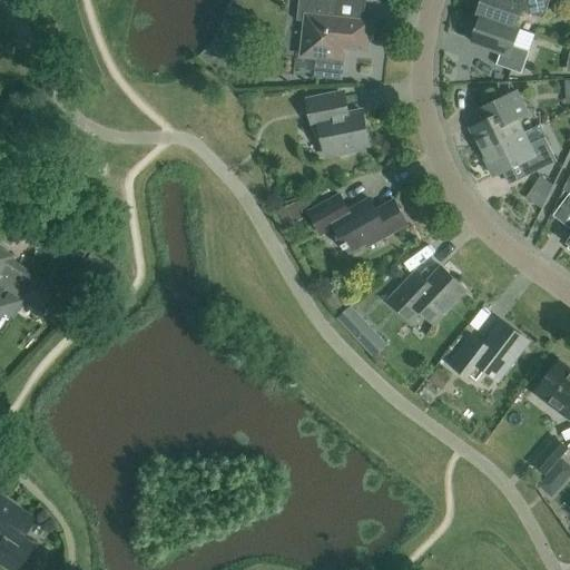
[(341,78),(342,60),(344,48),(366,50),(370,23),(336,19),(338,0),(335,0),(298,0),(297,21),(306,22),(303,56),(320,58),(317,75),(341,78)]
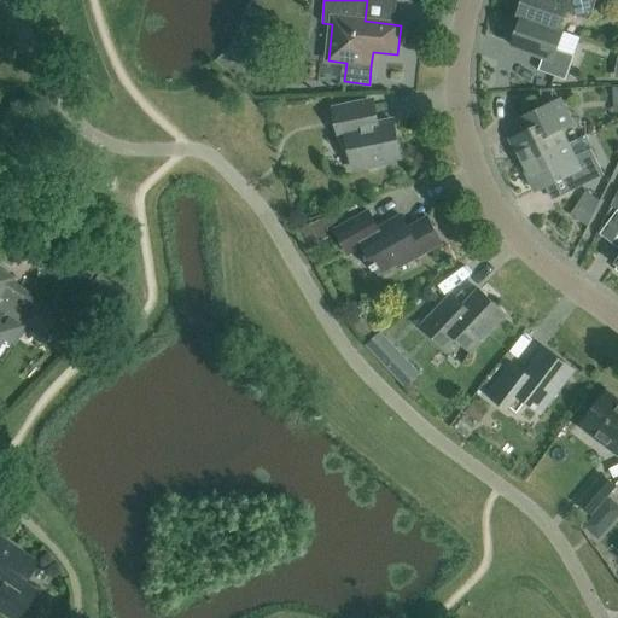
[(518,16),(564,33),(564,31),(559,30),(565,12),(589,21),(596,0),(519,0),(522,5),(518,16)]
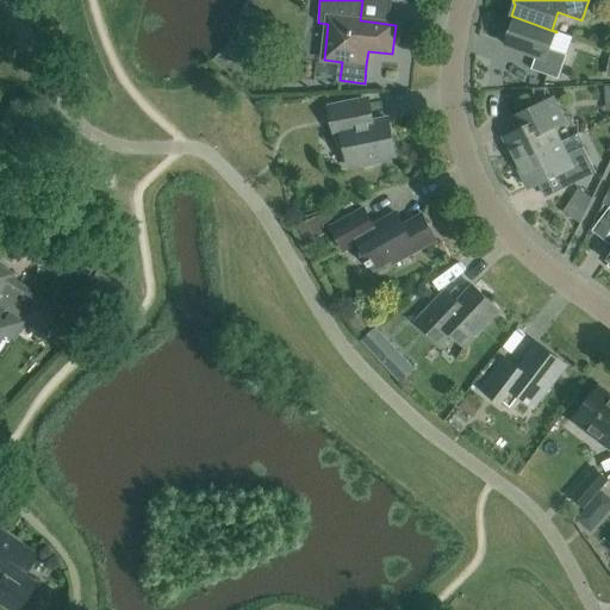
[(551,49),(556,32),(511,16),(511,17),(516,18),(512,29),(508,31),(505,37),(508,42),(505,45),(536,56),(531,70),(558,80),(567,55),(551,49)]
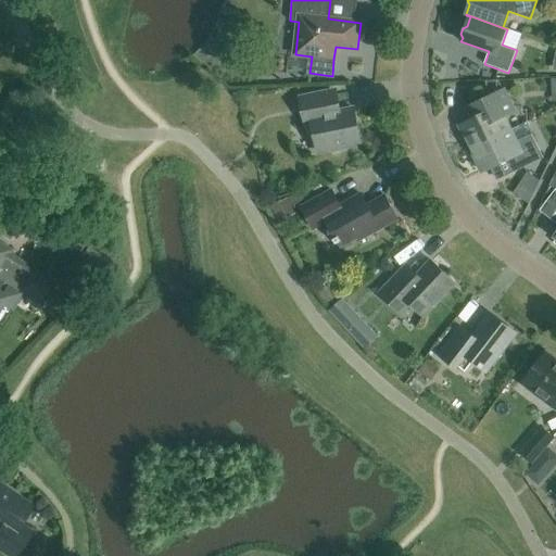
[(504,89),(474,103),(463,110),(468,121),(459,125),(470,149),(510,129),(504,117),(515,112),(504,89)]
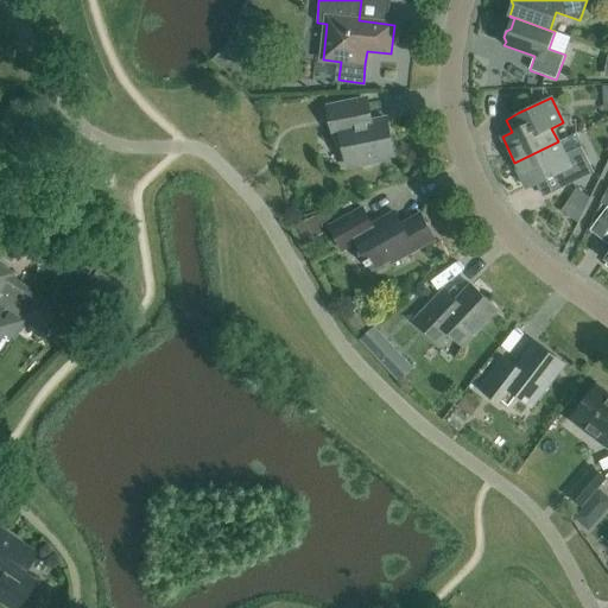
[(387,119),(368,122),(363,99),(360,100),(328,106),(336,149),(341,151),(344,151),(348,166),(361,164),(365,166),(377,164),(379,160),(394,157),(387,119)]
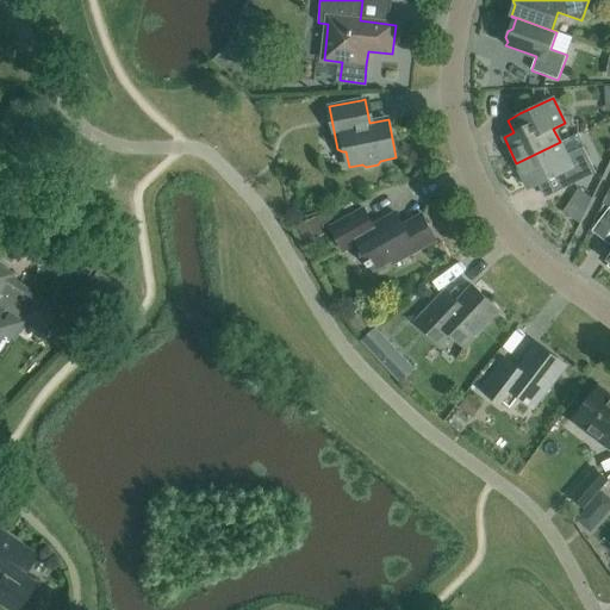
[(560,142),(516,163),(529,190),(551,179),(558,192),(596,173),(584,148),(566,156),(560,142)]
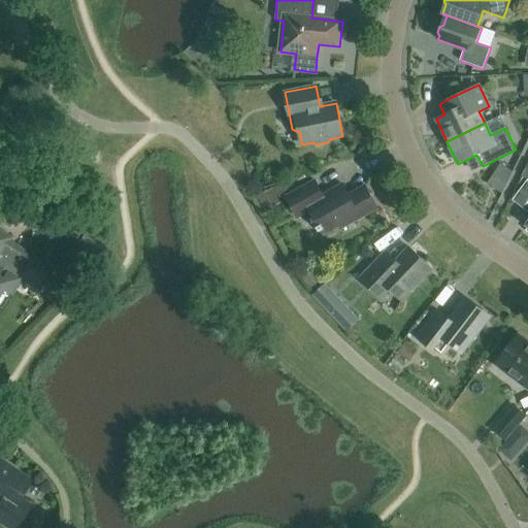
[(500,163),(491,177),(505,187),(513,171),(500,163)]
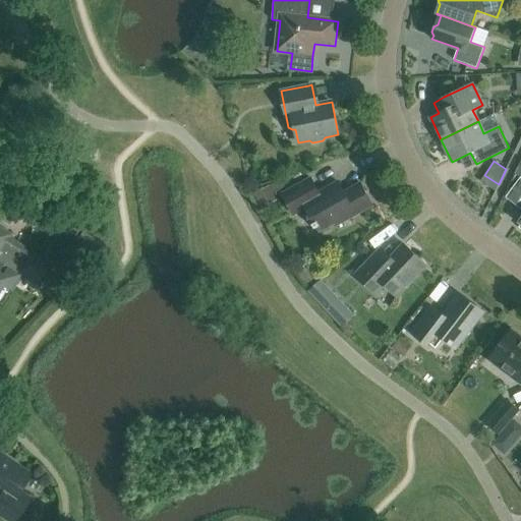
[(319,192),(311,178),(283,194),(293,215),(306,208),(314,223),(312,224),(315,229),(317,228),(320,231),(334,223),(336,226),(372,206),(360,183),(344,192),(338,182),(319,192)]
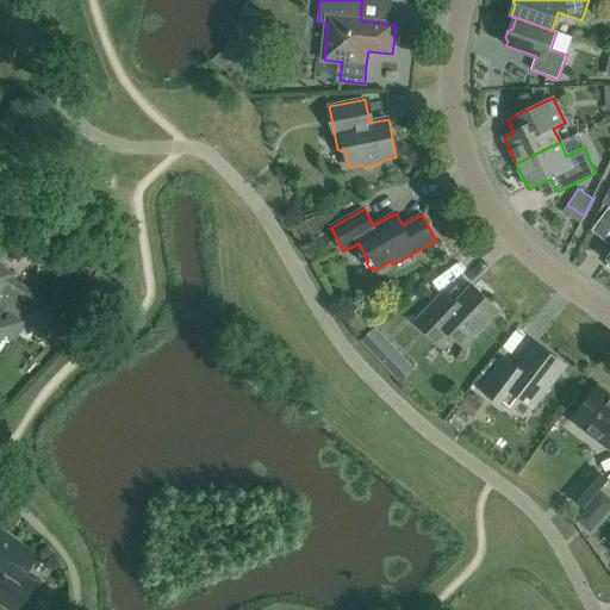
[(315,218),(297,228),(305,241),(322,231),(315,218)]
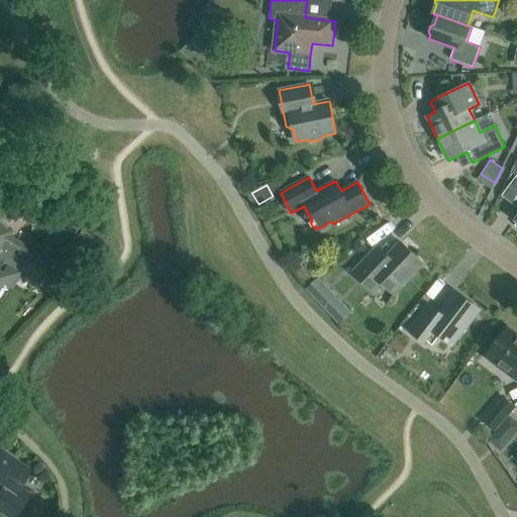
[(11,186),(0,203),(0,216),(6,220),(17,203),(23,194),(11,186)]
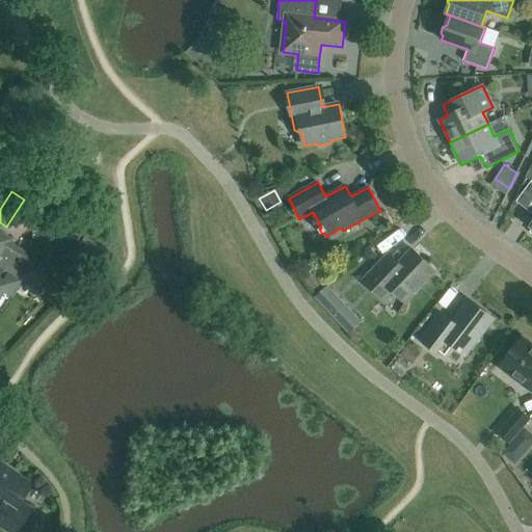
[(35,290),(49,269),(8,243),(10,240),(0,233),(0,311),(1,312),(21,281),(35,290)]
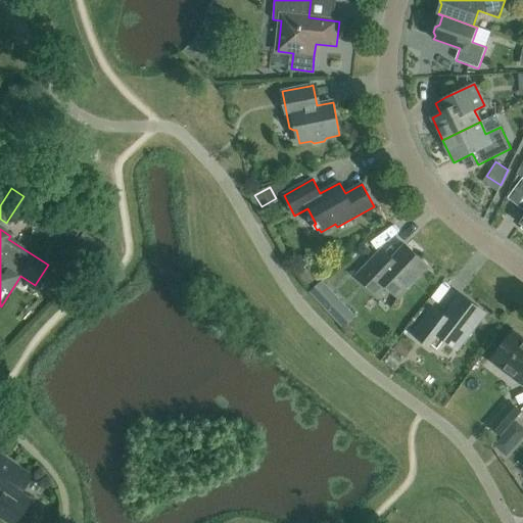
[(82,238),(77,246),(93,256),(100,248),(82,238)]
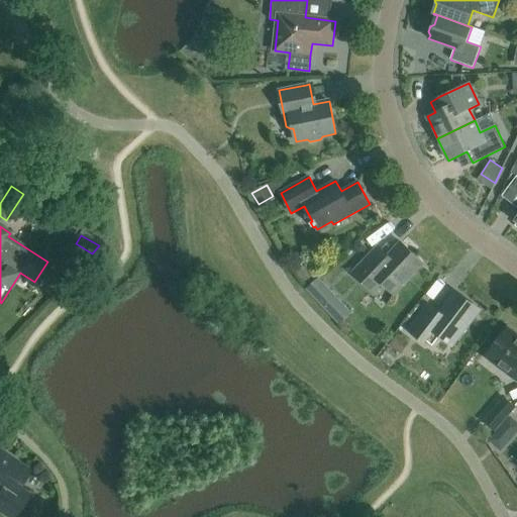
[(401,242),(388,257),(378,247),(373,252),(353,274),(373,292),(382,283),(393,294),(423,264),(401,242)]
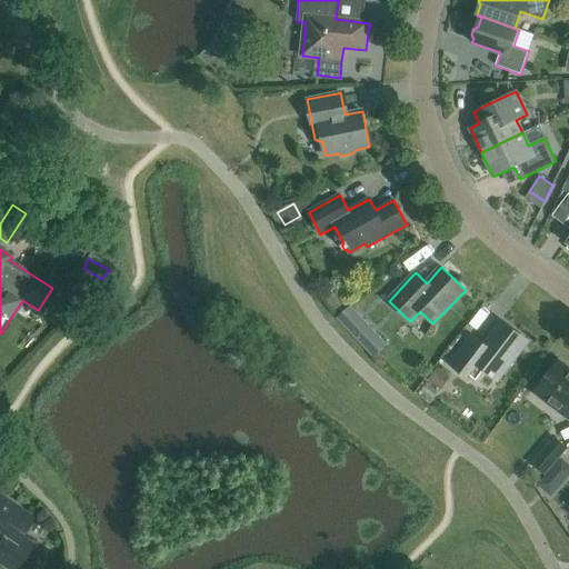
[(335,311),(347,302),(339,290),(326,299),(335,311)]
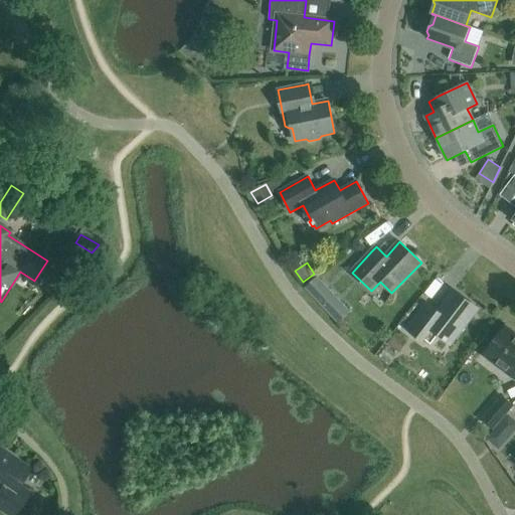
[(306,287),(319,302),(330,292),(317,277),(306,287)]
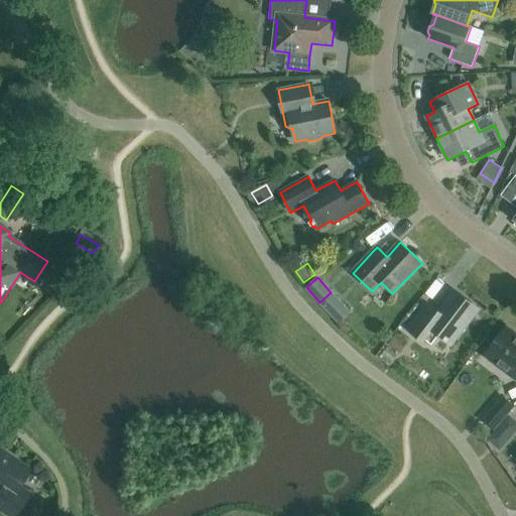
[(452,346),(479,309),(455,290),(438,312),(427,303),(407,330),(424,343),(425,341),(431,345),(439,336),(452,346)]
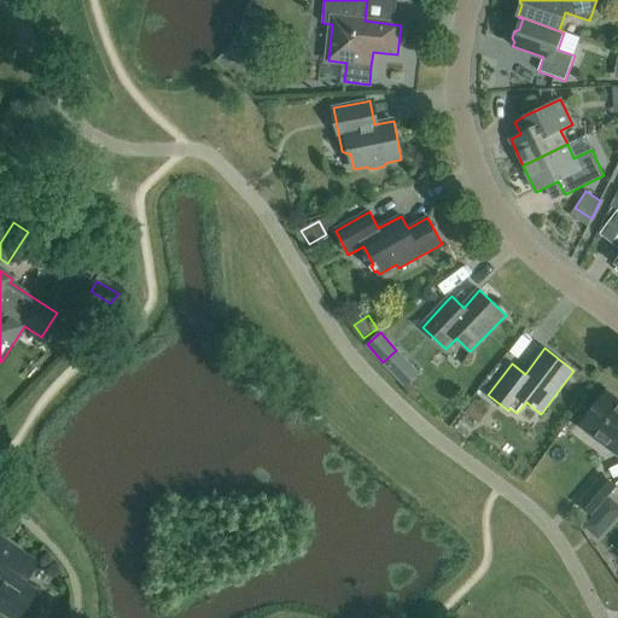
[(617,455),(617,401),(606,392),(579,426),(617,455)]
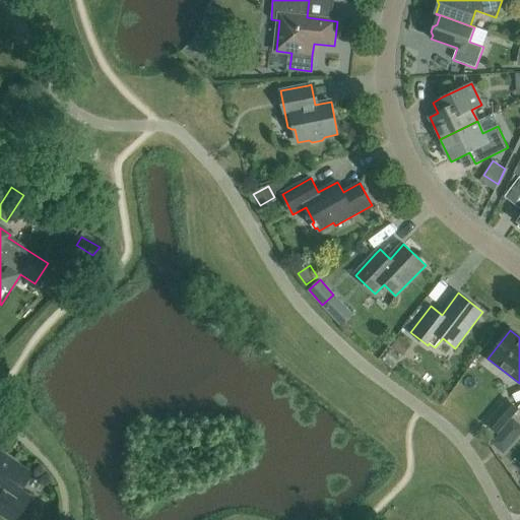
[(408,342),(399,336),(391,346),(399,353),(408,342)]
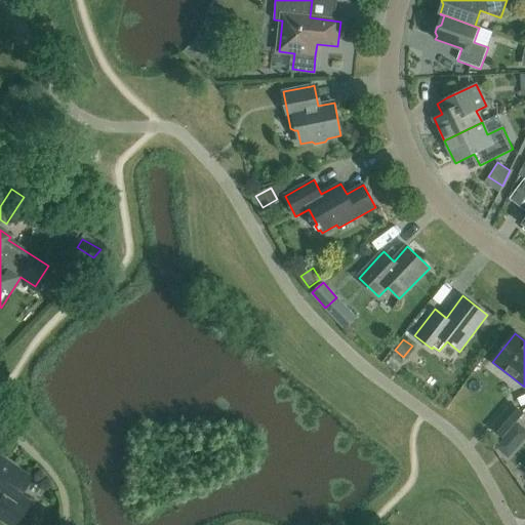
[(394,353),(387,363),(394,369),(402,359),(394,353)]
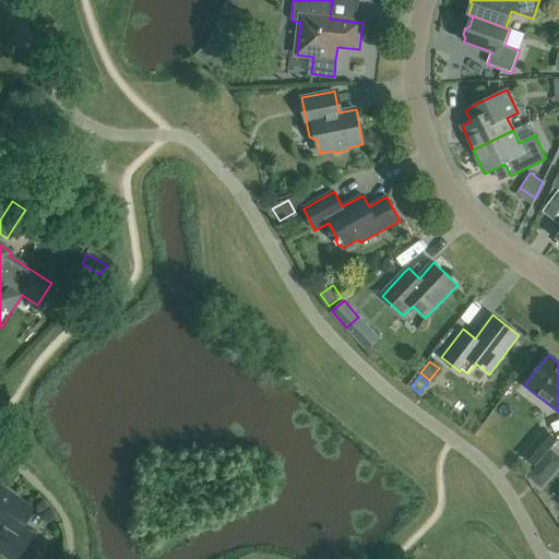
[(536,465),(558,441),(544,429),(521,456),(535,466),(536,465)]
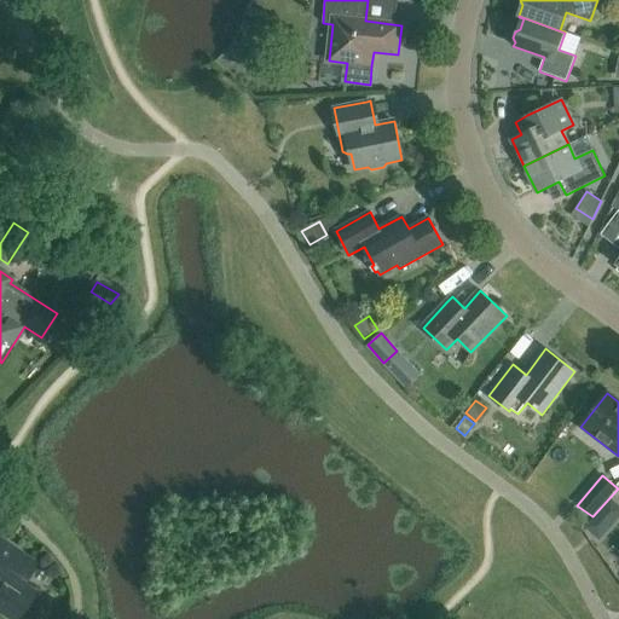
[(593,516),(584,526),(599,539),(608,528),(594,515),(593,516)]
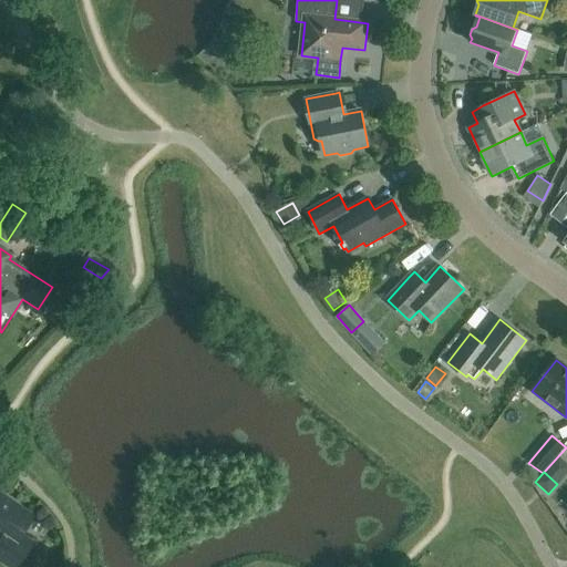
[(0,560),(9,566),(16,566),(32,544),(20,535),(32,517),(0,494),(0,560)]
